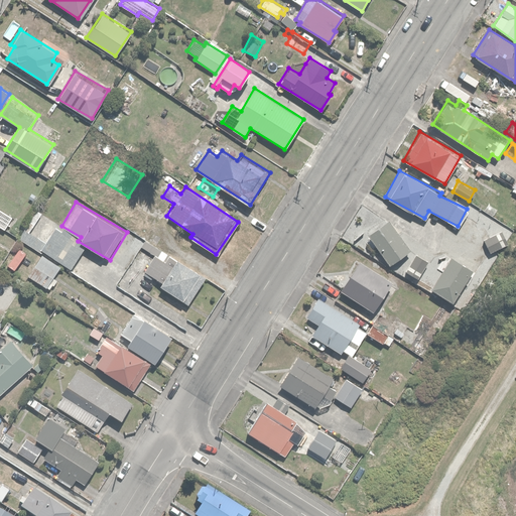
[(11,217),(0,210),(0,225),(5,228),(11,217)]
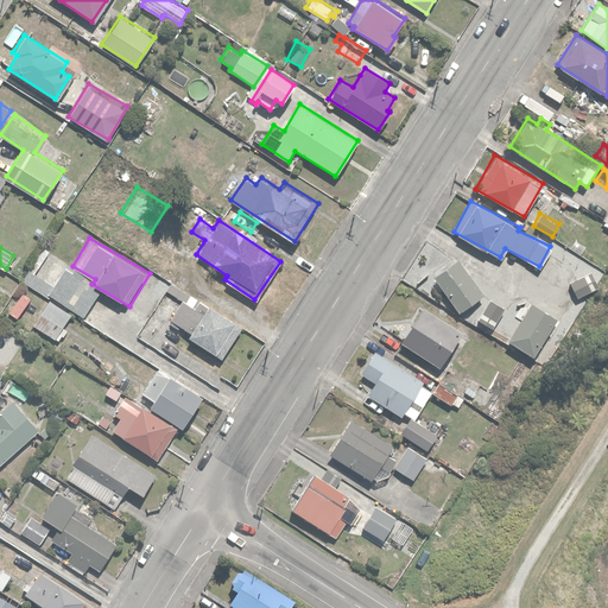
[(456,258),(431,276),(457,310),(482,292),(456,258)]
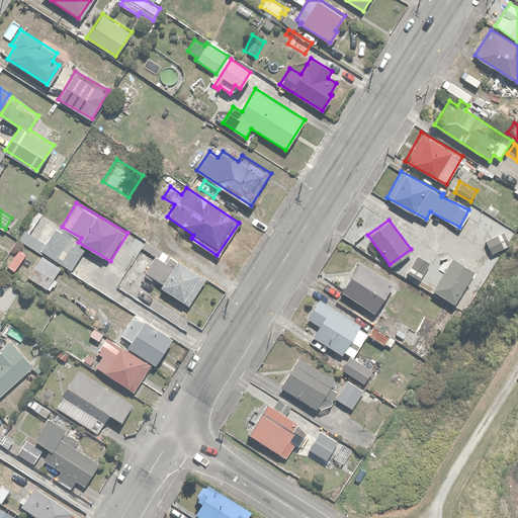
[(19,238),(40,251),(70,269),(82,248),(74,243),(77,238),(57,226),(47,242),(25,229),(19,238)]
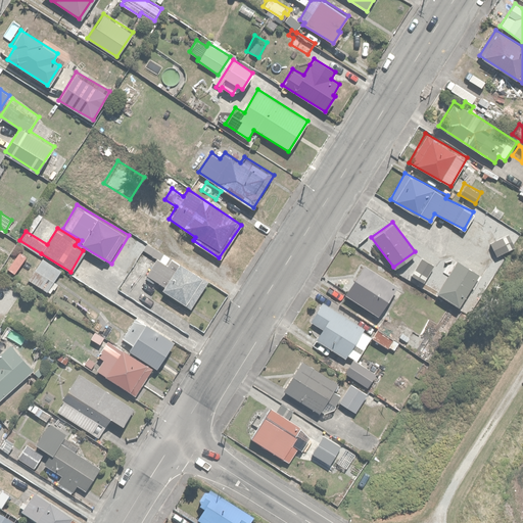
[(508,234),(490,242),(495,252),(513,244),(508,234)]
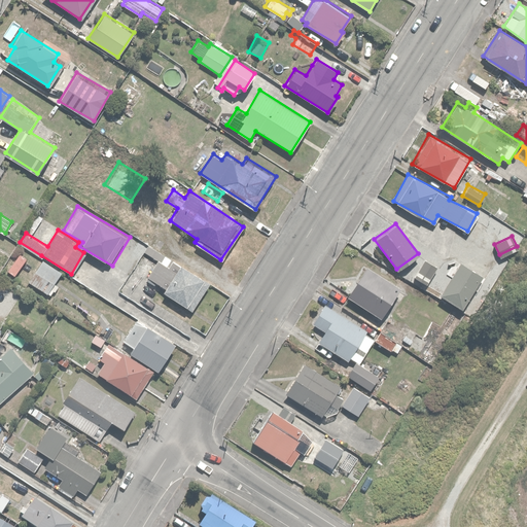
[(204,279),(148,244),(144,251),(157,259),(147,275),(165,286),(162,291),(186,307),(204,279)]
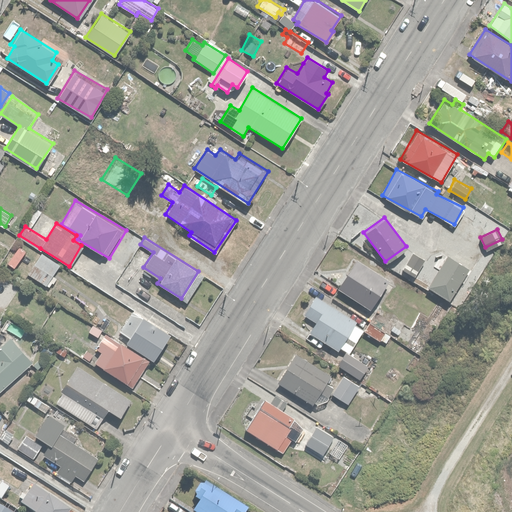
[(27,272),(46,284),(59,263),(41,251),(27,272)]
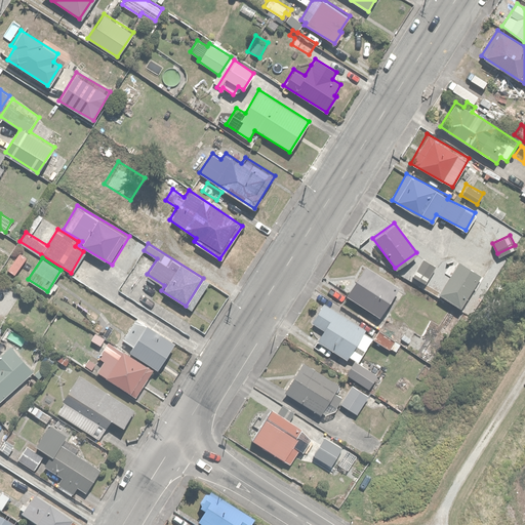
[(434,266),(419,257),(408,276),(422,284),(434,266)]
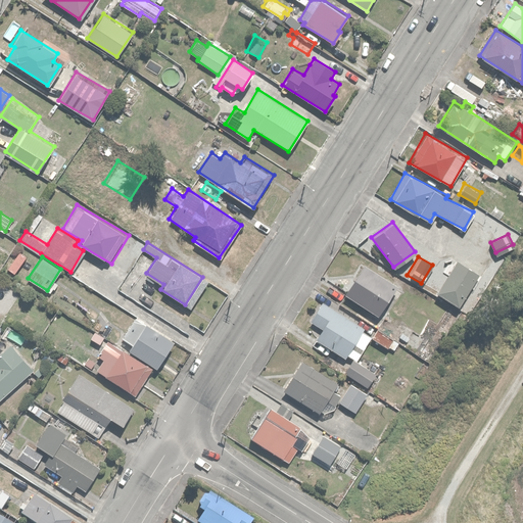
[(460,305),(478,272),(455,258),(436,292),(460,305)]
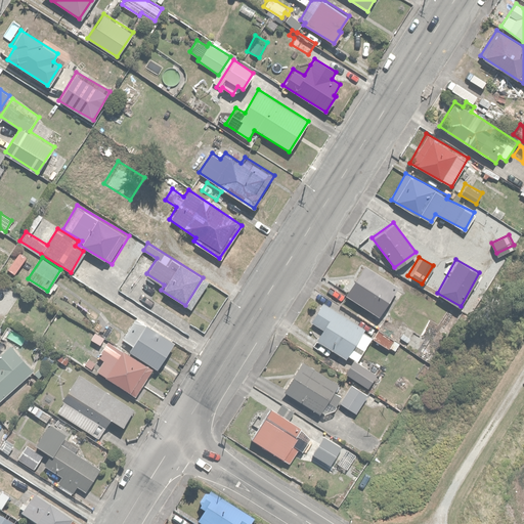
[(345,294),(378,314),(397,285),(363,263),(345,294)]
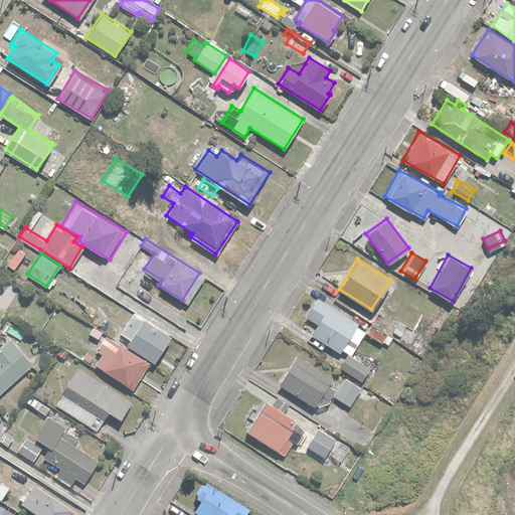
[(361,319),(317,294),(305,315),(316,322),(309,333),(339,350),(341,347),(352,354),(366,330),(357,325),(361,319)]
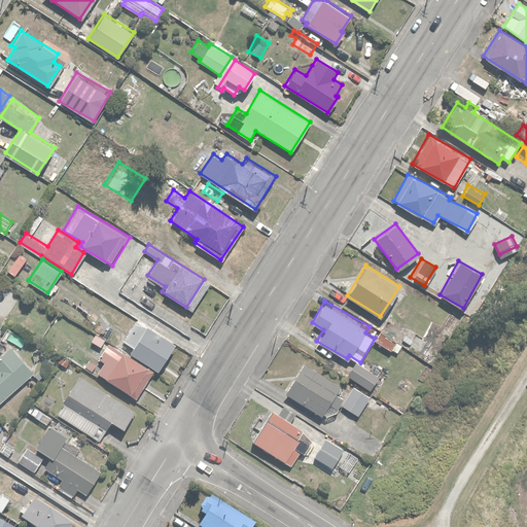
[(405,326),(388,317),(375,340),(390,349),(405,326)]
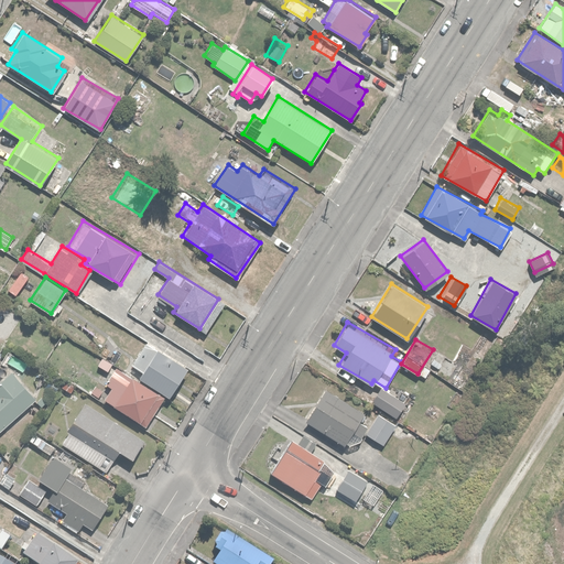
[(186,366),(144,340),(129,366),(139,372),(137,376),(169,396),(186,366)]
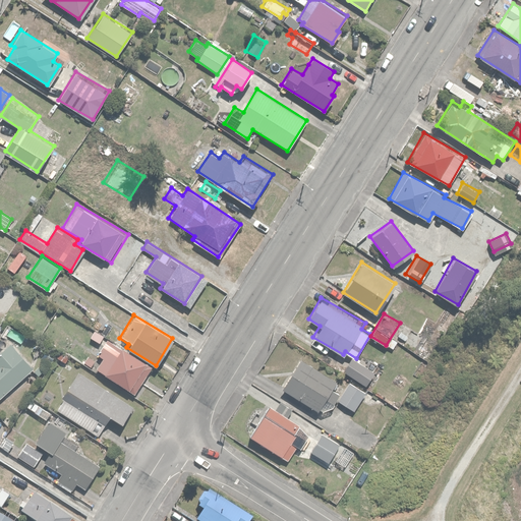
[(150,364),(106,338),(96,353),(101,356),(95,367),(133,391),(150,364)]
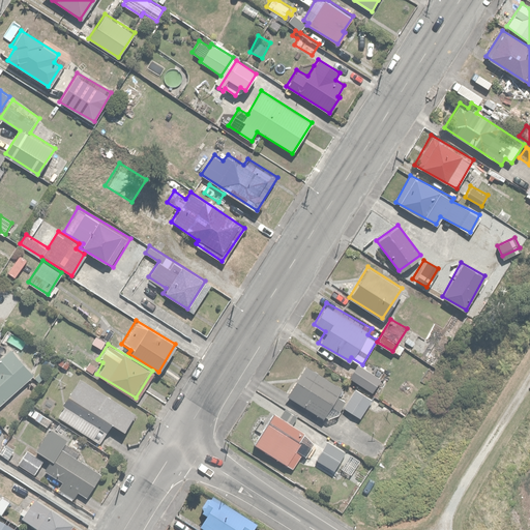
[(0,400),(32,372),(10,348),(0,356),(0,400)]
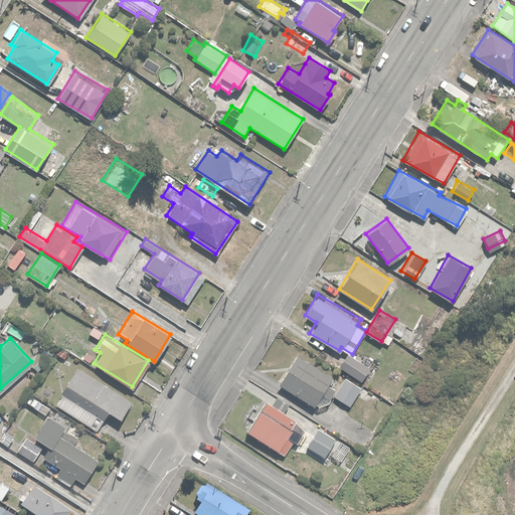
[(369,363),(346,351),(338,366),(362,379),(369,363)]
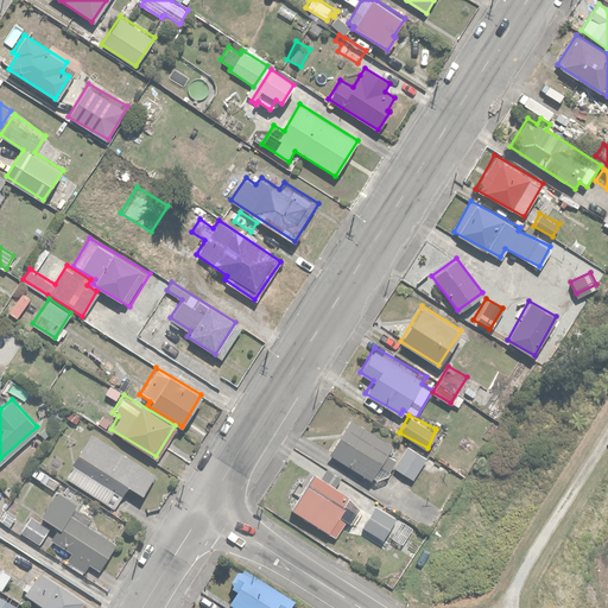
[(386,454),(391,444),(346,419),(328,453),(372,476),(378,466),(387,470),(394,457),(386,454)]
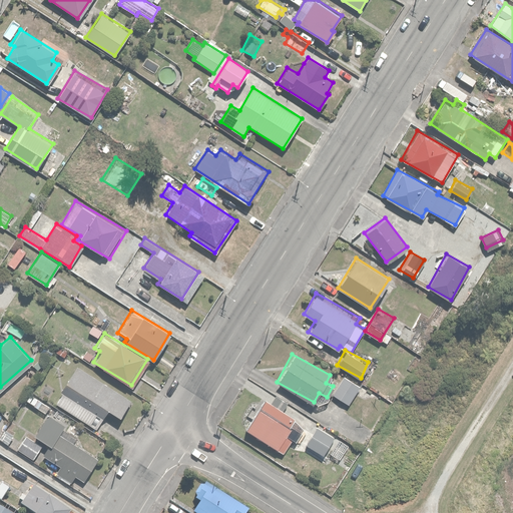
[(94,426),(105,408),(120,416),(131,397),(75,364),(60,390),(62,391),(55,404),(94,426)]
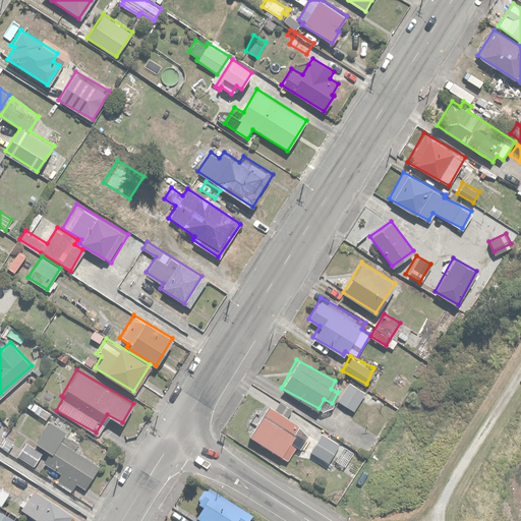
[(353,409),(363,391),(348,382),(338,400),(353,409)]
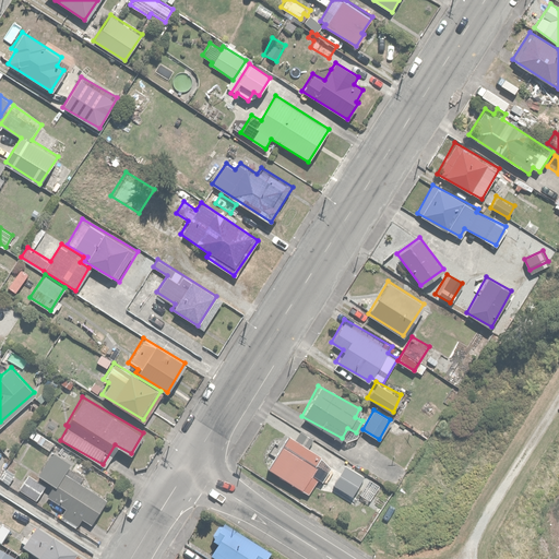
[(54,440),(33,426),(26,436),(48,450),(54,440)]
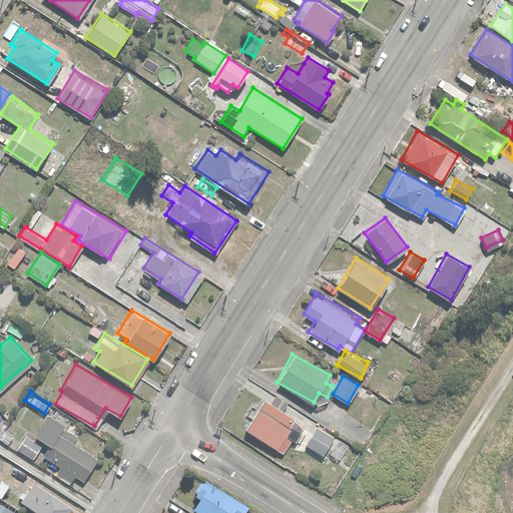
[(244,429),(276,448),(295,418),(264,399),(244,429)]
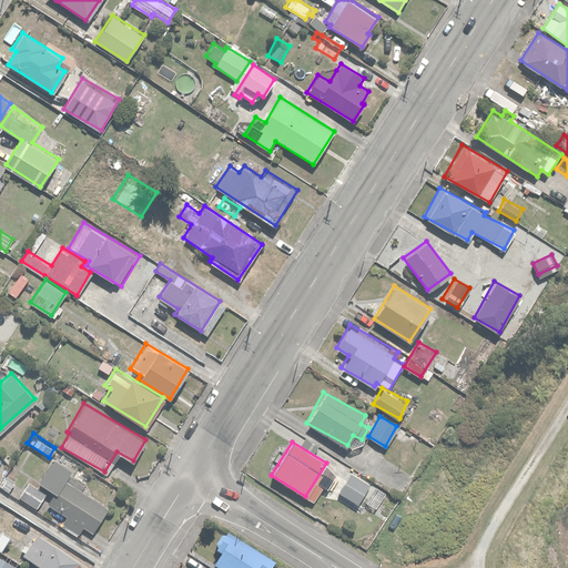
[(105,506),(66,479),(71,470),(52,458),(37,480),(53,492),(47,503),(68,516),(64,521),(79,531),(82,526),(90,530),(105,506)]
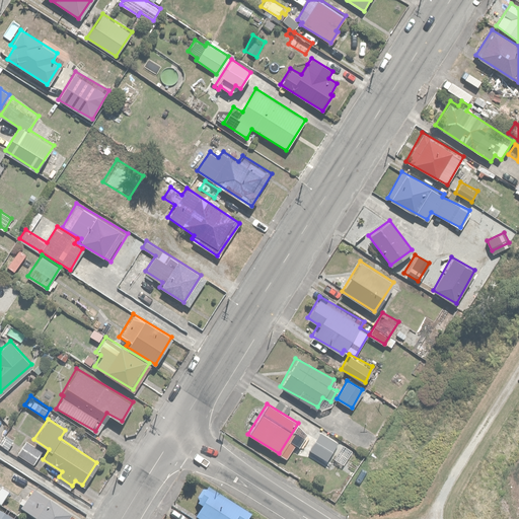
[(8,428),(0,439),(0,443),(13,452),(19,443),(12,438),(15,433),(8,428)]
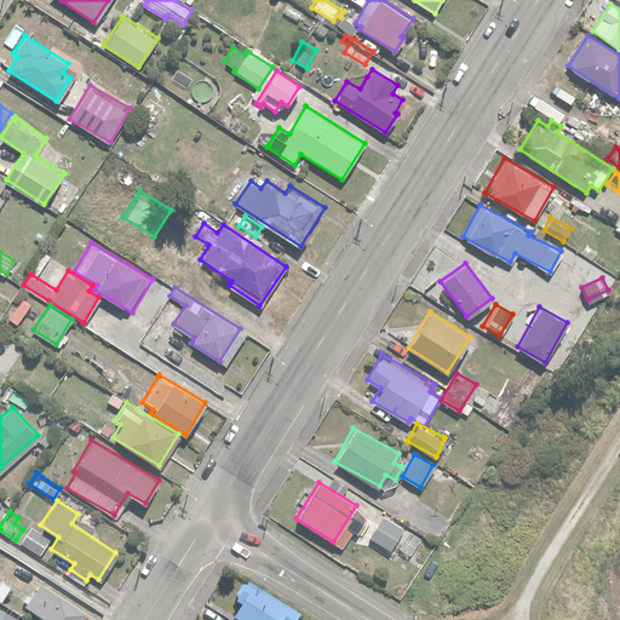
[(403,528),(383,515),(368,537),(388,550),(403,528)]
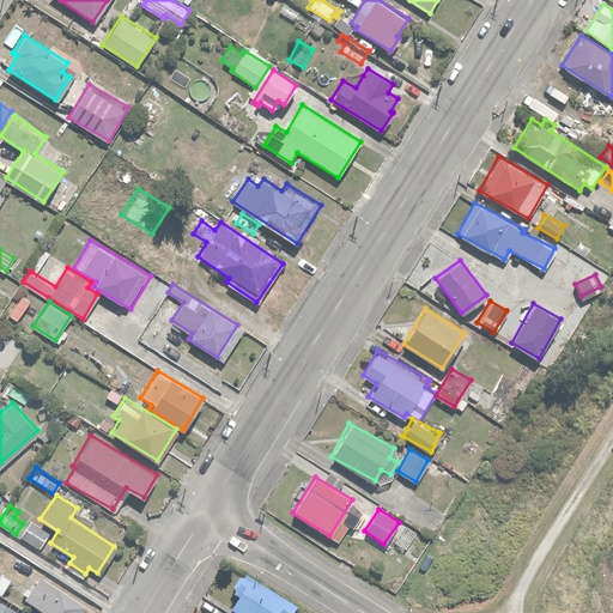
[(30,520),(20,535),(40,547),(49,532),(30,520)]
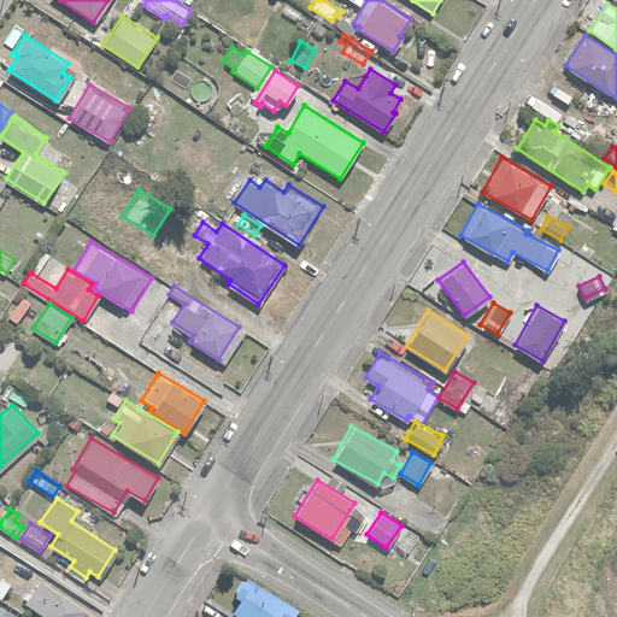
[(409,552),(419,534),(406,527),(395,545),(409,552)]
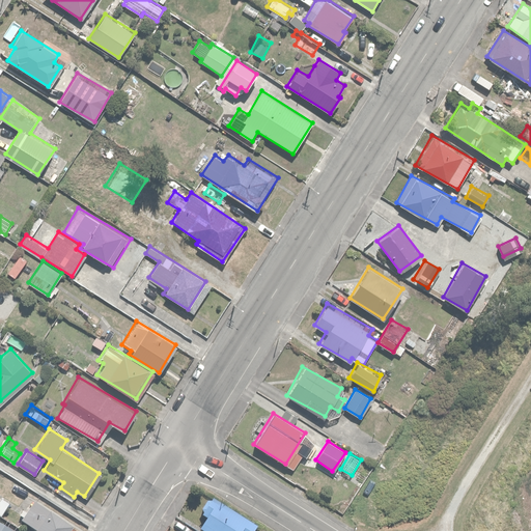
[(363,460),(353,477),(362,482),(371,467),(363,460)]
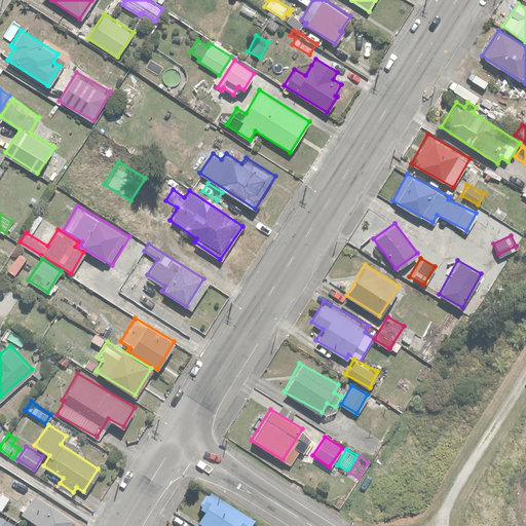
[(13,498),(0,490),(0,510),(5,513),(13,498)]
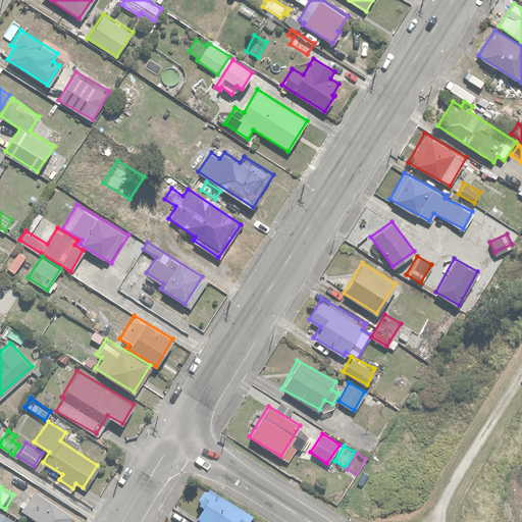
[(248,521),(251,517),(206,489),(195,509),(199,512),(193,520),(196,521),(248,521)]
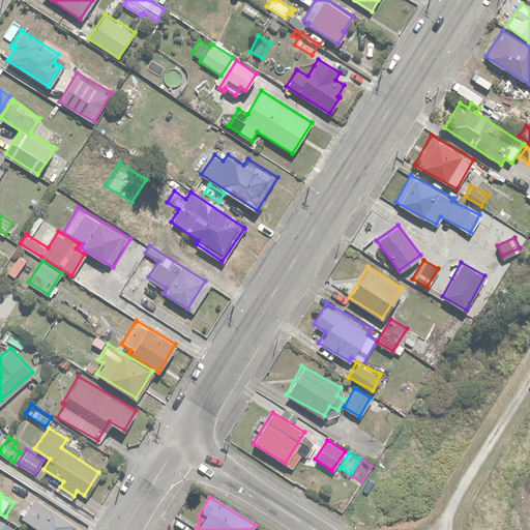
[(71,529),(75,526),(33,498),(20,520),(34,529),(71,529)]
